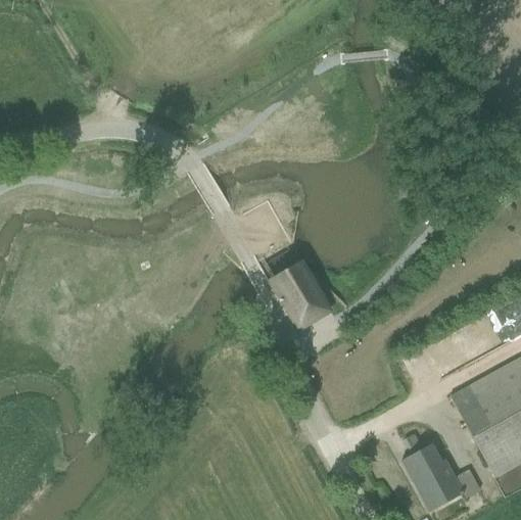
[(308,266),(274,284),(298,328),(332,310),(308,266)]
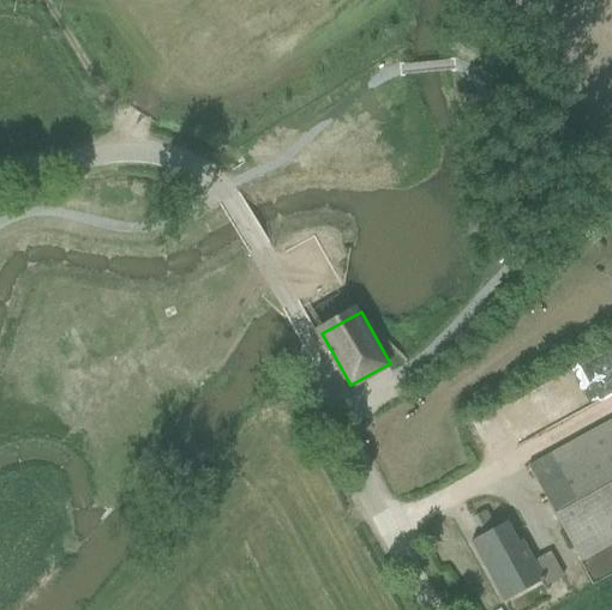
[(611,336),(543,373),(559,403),(611,374),(611,336)]
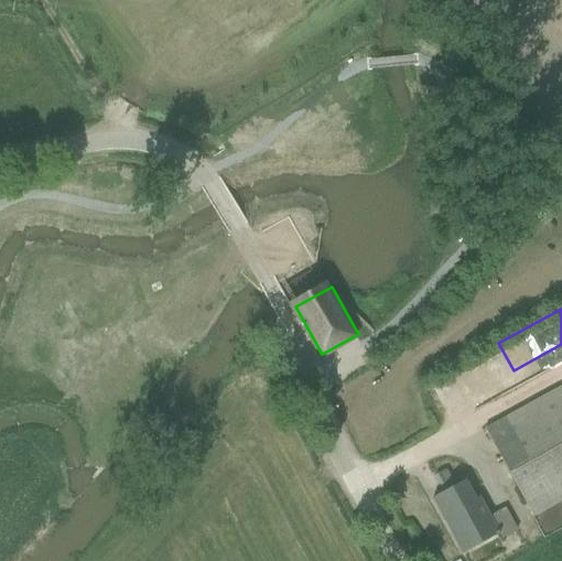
[(561,384),(486,427),(535,515),(561,499),(561,384)]
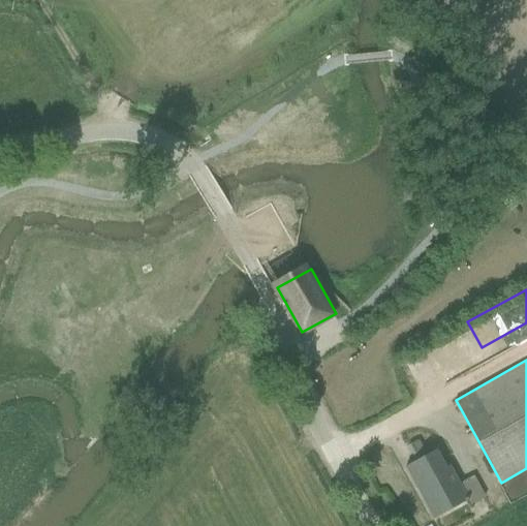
[(414,456),(427,450),(421,437),(408,443),(414,456)]
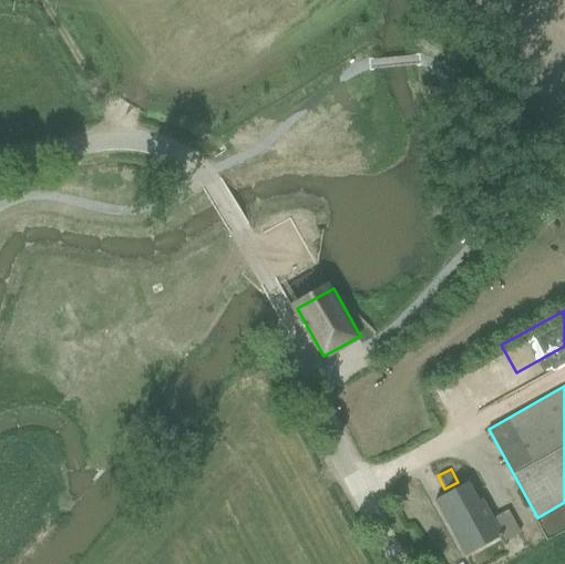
[(466,555),(502,534),(505,540),(522,531),(509,509),(493,518),(483,498),(480,500),(470,480),(435,499),(466,555)]
